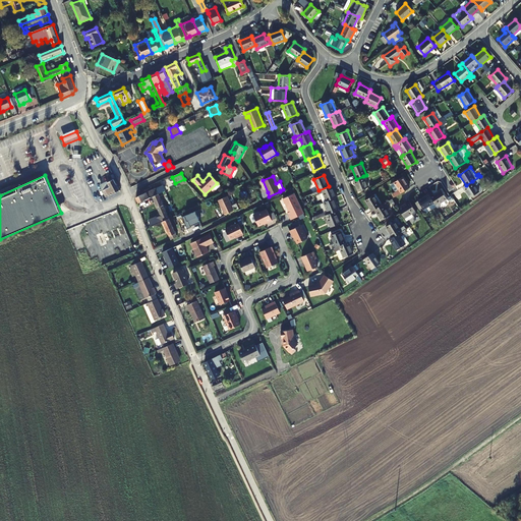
[(363,176),(356,179),(353,180),(358,191),(368,187),(363,176)]
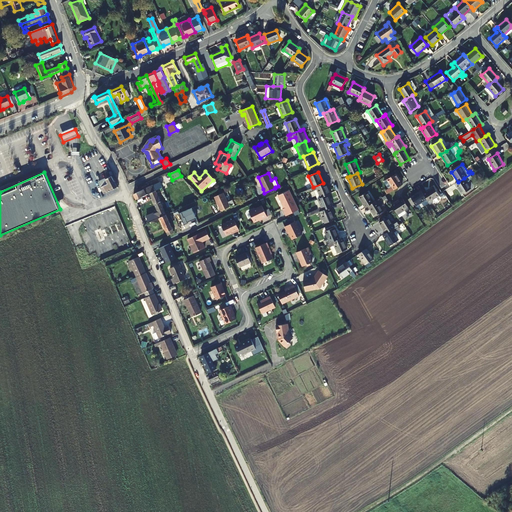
[(388,194),(402,185),(395,174),(384,181),(384,182),(387,188),(389,188),(392,186),(392,187),(386,191),(387,194),(388,194)]
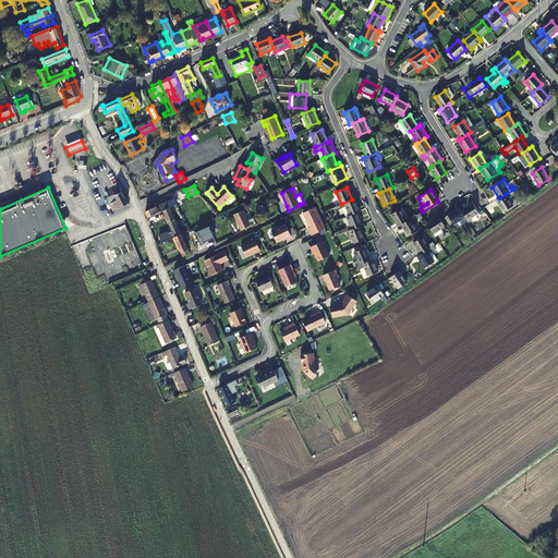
[(117,199),(109,203),(112,210),(128,204),(122,191),(113,195),(117,199)]
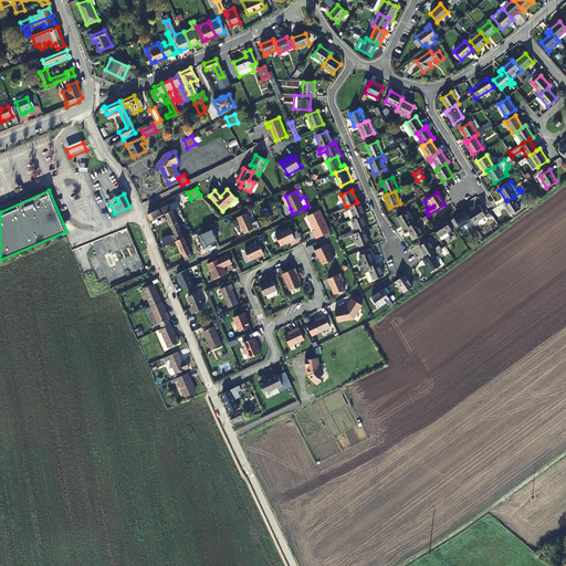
[(513,197),(506,201),(503,203),(510,216),(521,209),(513,197)]
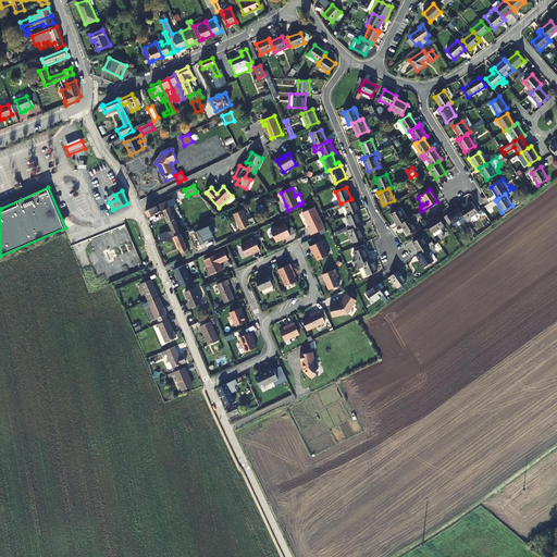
[(355,198),(351,199),(341,203),(339,205),(341,208),(345,217),(346,217),(356,212),(359,211),(355,198)]
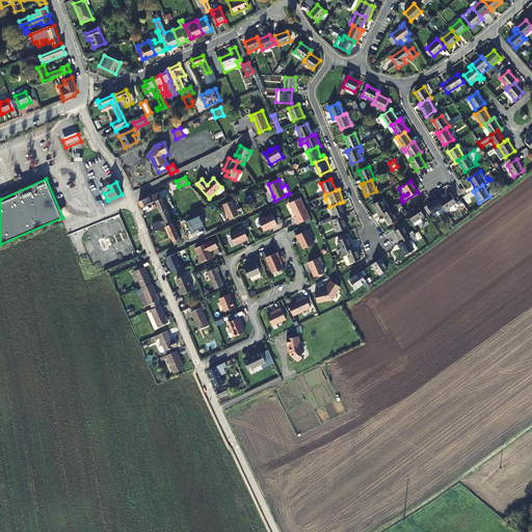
[(156,201),(161,198),(159,192),(138,202),(141,208),(156,201)]
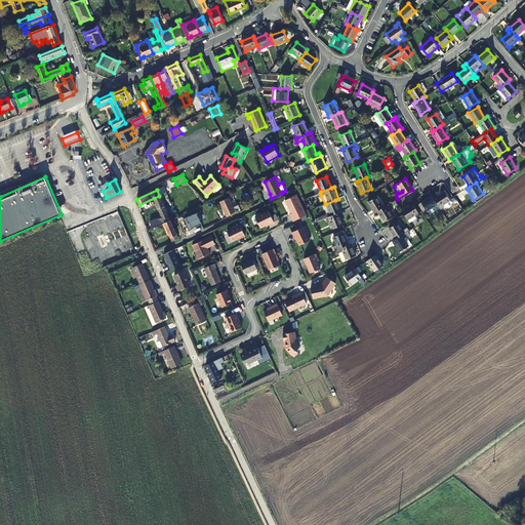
[(435,194),(432,196),(438,205),(439,207),(441,209),(444,207),(446,208),(451,204),(451,203),(450,201),(444,192),(437,196),(435,194)]
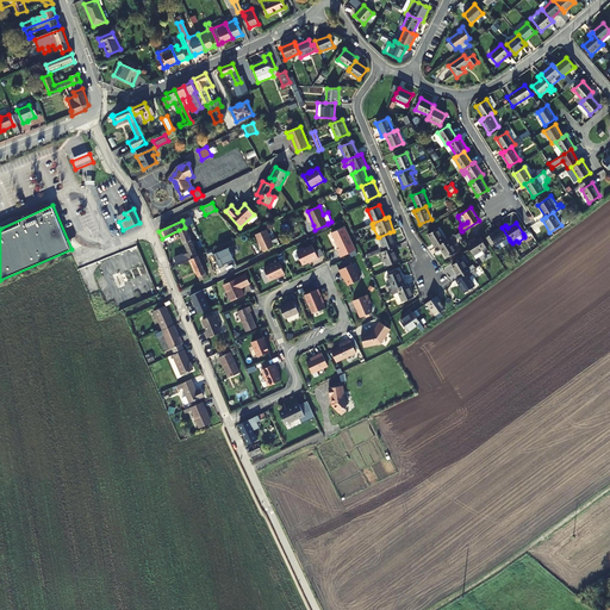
[(355,250),(344,226),(331,232),(337,243),(337,244),(338,248),(337,249),(341,256),(355,250)]
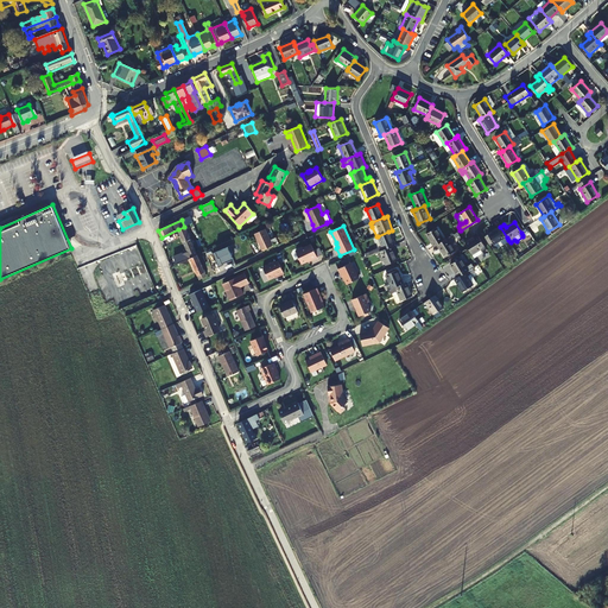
[(185,261),(190,259),(197,255),(184,227),(178,229),(188,252),(182,254),(185,261)]
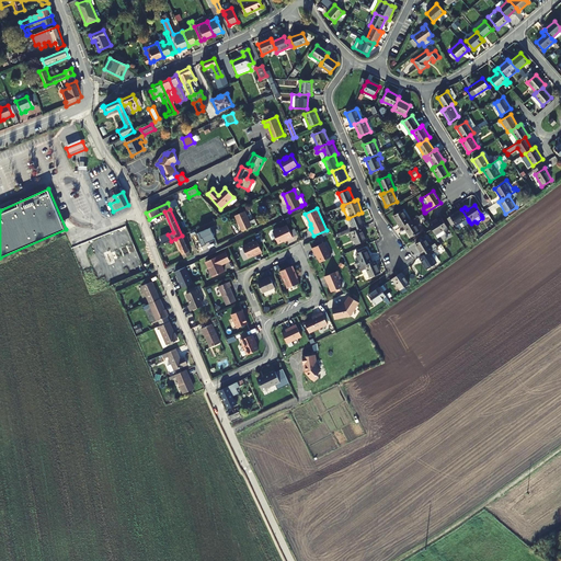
[(465,221),(468,219),(461,209),(450,216),(456,226),(457,226),(459,229),(467,225),(465,221)]
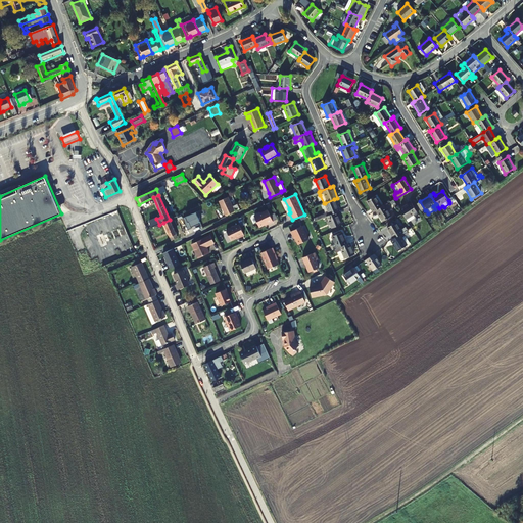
[(373,212),(376,210),(382,206),(376,196),(367,201),(373,212)]
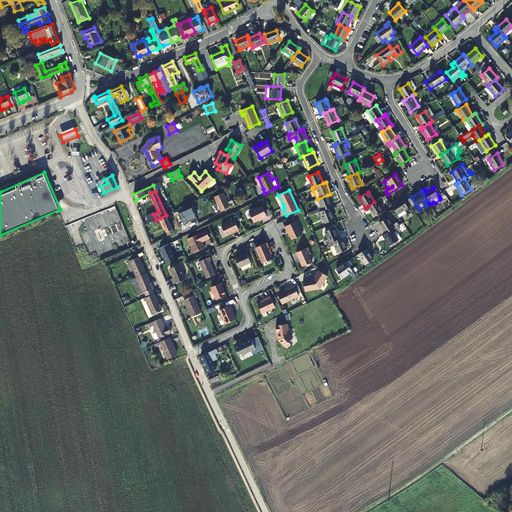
[(229,207),(223,193),(214,197),(221,211),(229,207)]
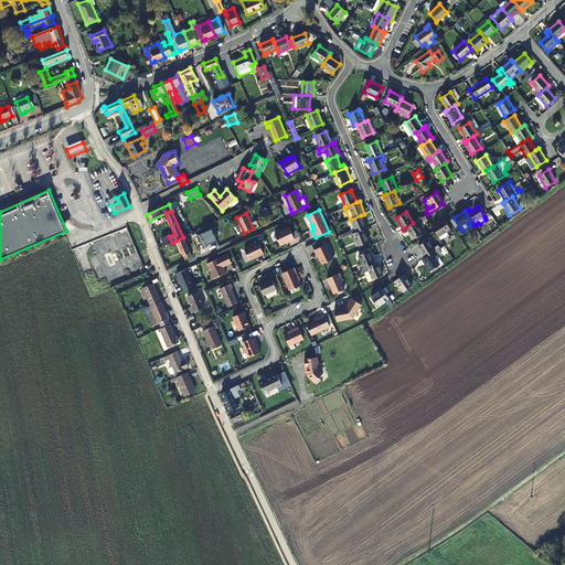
[(351,220),(356,232),(363,230),(366,227),(361,215),(351,220)]
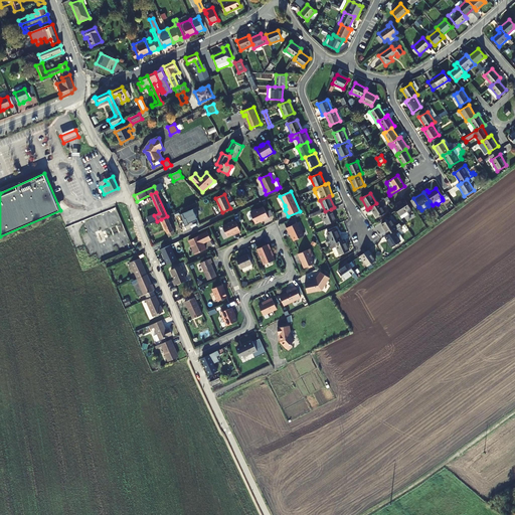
[(405,200),(396,205),(403,217),(408,214),(408,213),(411,211),(405,200)]
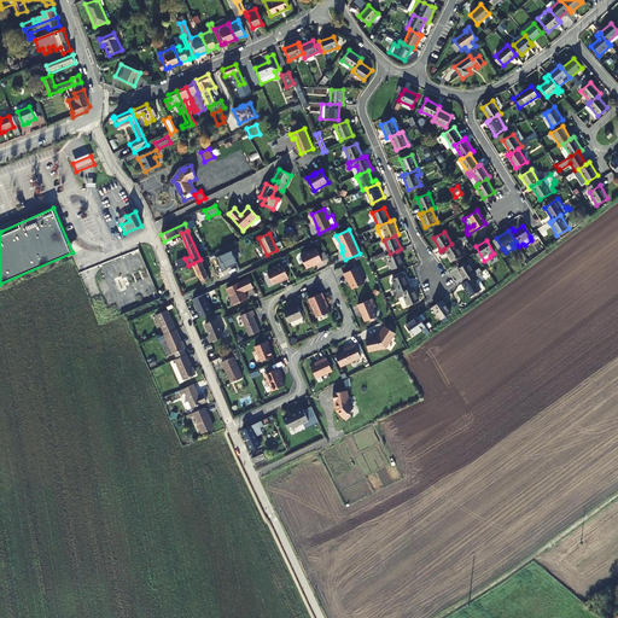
[(455,242),(452,244),(444,249),(453,262),(462,255),(455,242)]
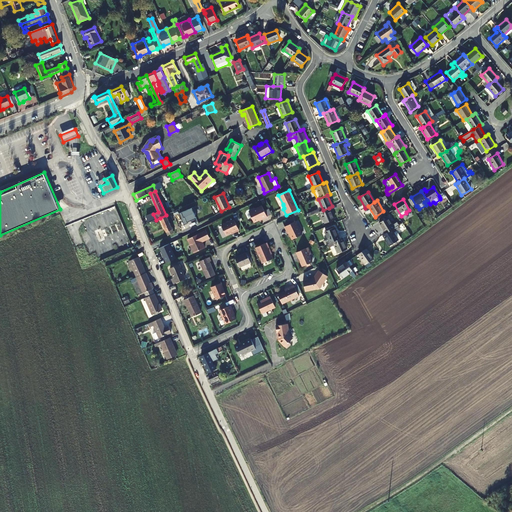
[(401,216),(394,204),(392,206),(399,217),(401,216)]
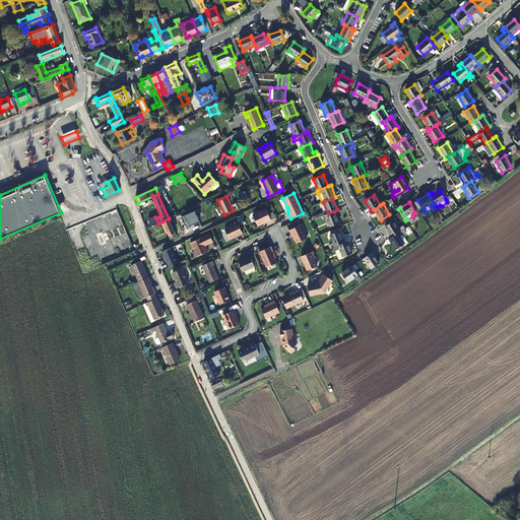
[(271,220),(266,209),(253,215),(258,226),(263,223),(265,222),(266,223),(271,220)]
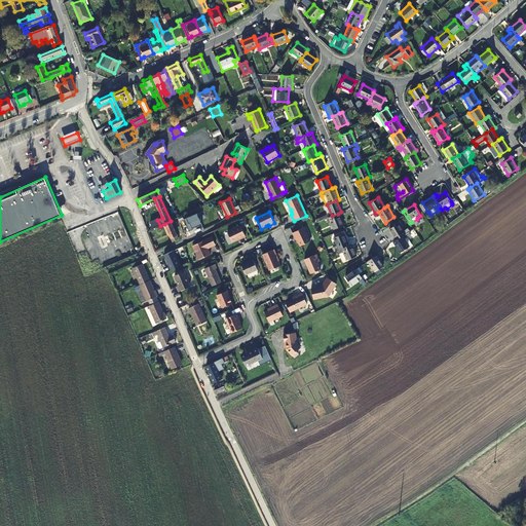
[(184,220),(189,231),(193,230),(192,228),(196,227),(196,228),(202,226),(199,219),(200,219),(198,214),(184,220)]
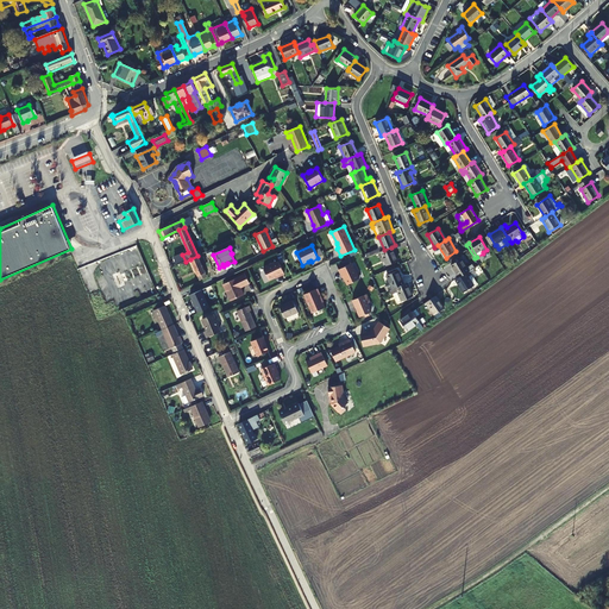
[(397,261),(391,248),(384,250),(381,252),(387,265),(397,261)]
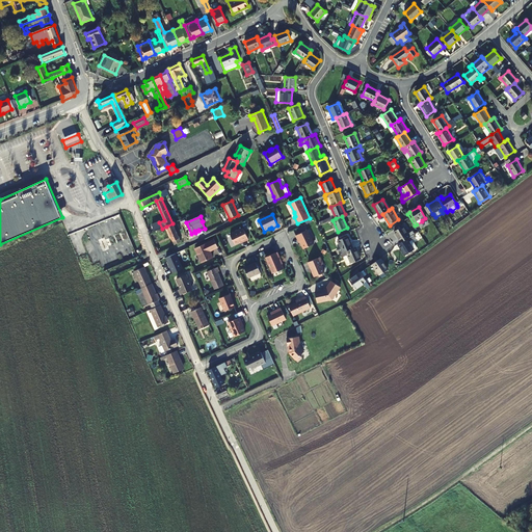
[(173,223),(166,227),(175,244),(181,242),(173,223)]
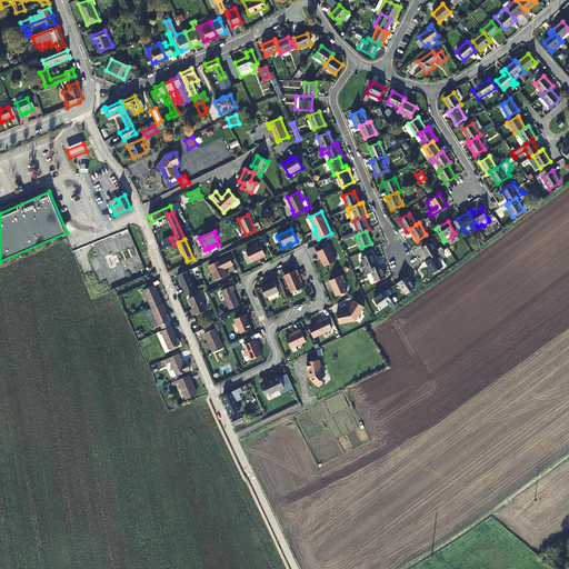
[(428,260),(438,253),(431,242),(421,248),(428,260)]
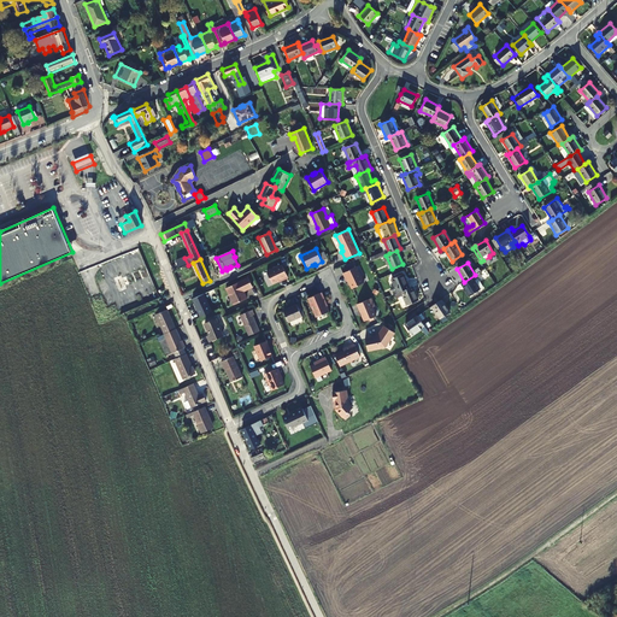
[(288,277),(282,265),(268,272),(272,285),(282,280),(282,281),(288,277)]
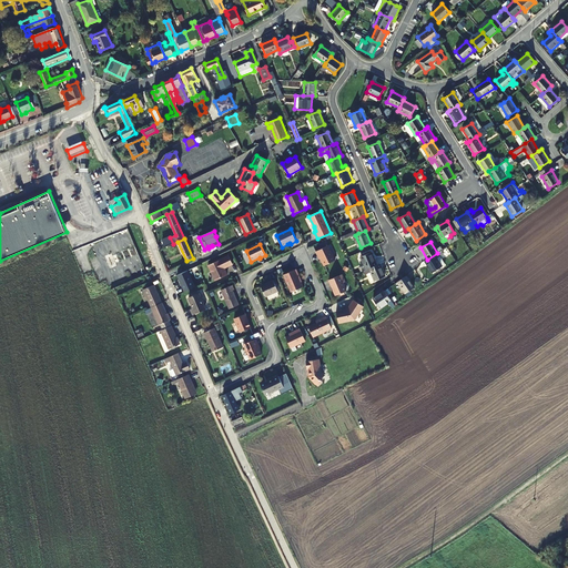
[(335,260),(328,245),(316,251),(320,259),(321,257),(324,265),(335,260)]
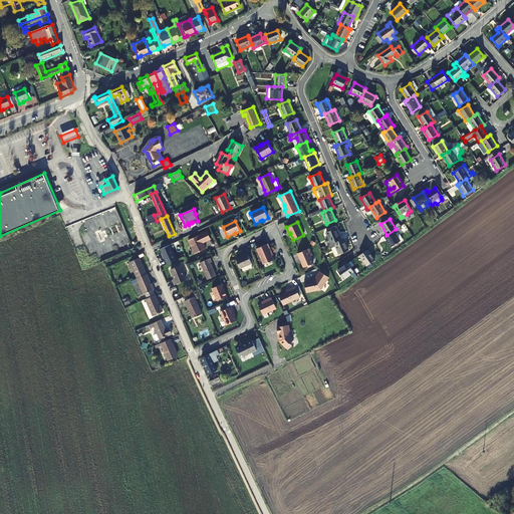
[(122,223),(116,225),(119,232),(125,230),(122,223)]
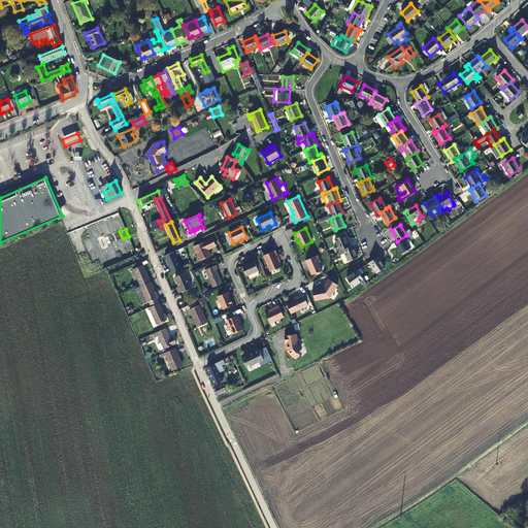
[(113,234),(117,241),(123,238),(120,231),(113,234)]
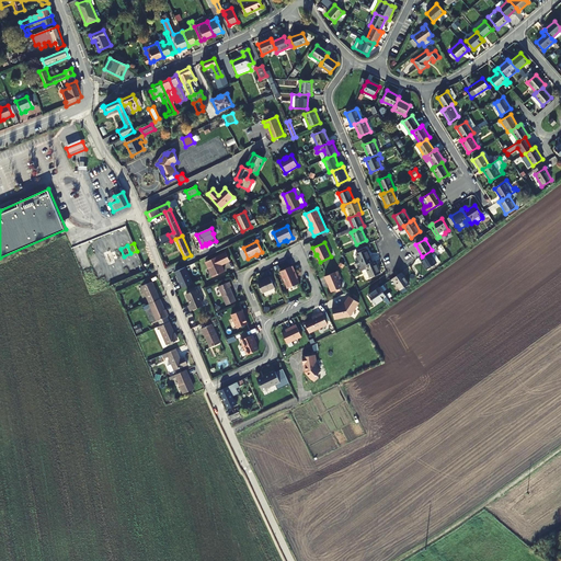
[(432,250),(422,256),(420,258),(427,270),(436,263),(431,254),(437,251),(436,248),(432,250)]
